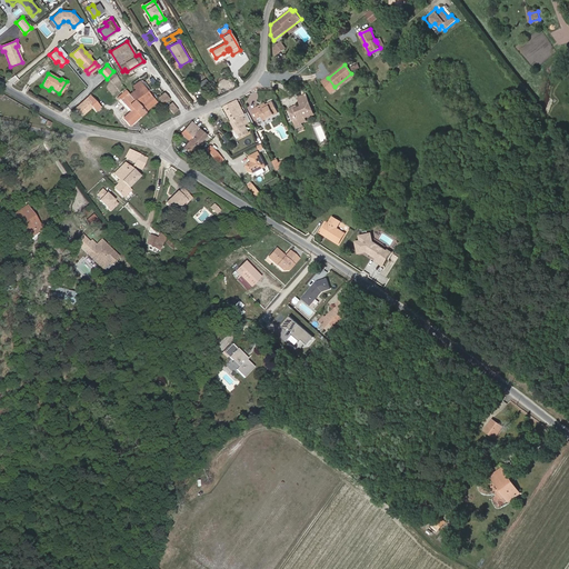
[(353,76),(351,73),(335,87),(337,90),(353,76)]
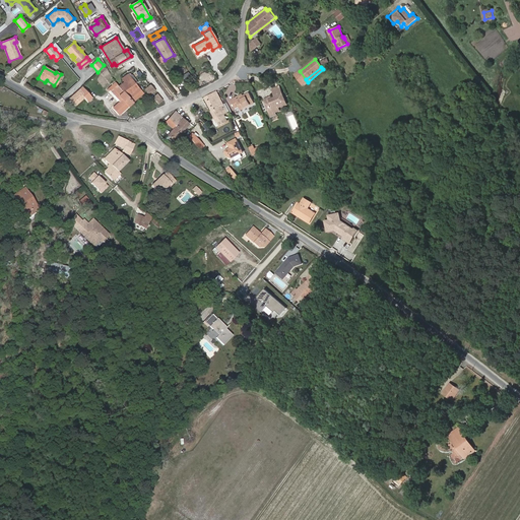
[(308,82),(306,79),(300,71),(296,74),(303,85),(308,82)]
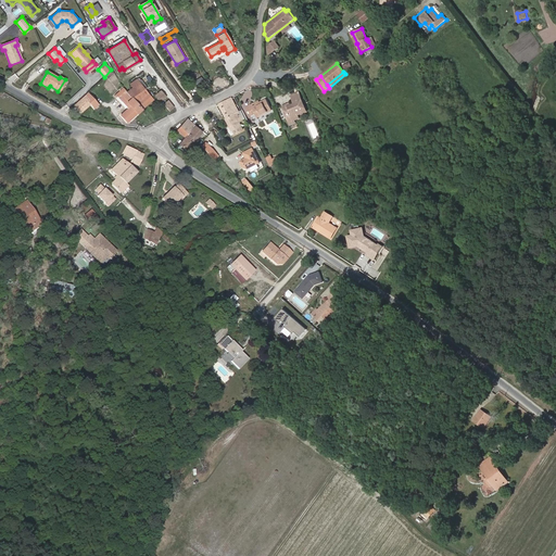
[(133,87),(126,92),(136,104),(140,109),(141,110),(152,100),(147,92),(137,79),(130,84),(133,87)]
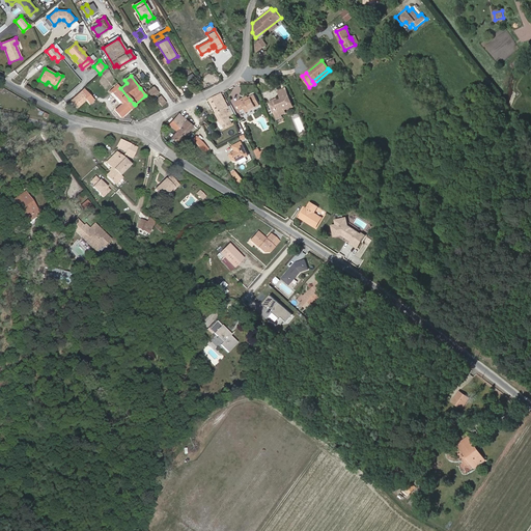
[(130,100),(120,88),(118,85),(116,86),(119,89),(117,91),(115,93),(123,103),(115,110),(121,116),(135,105),(134,104),(130,100)]
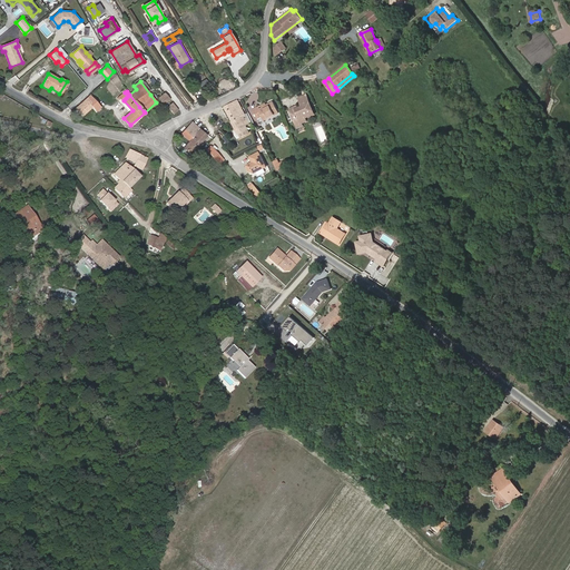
[(159,97),(164,105),(164,104),(166,102),(169,100),(165,92),(159,97)]
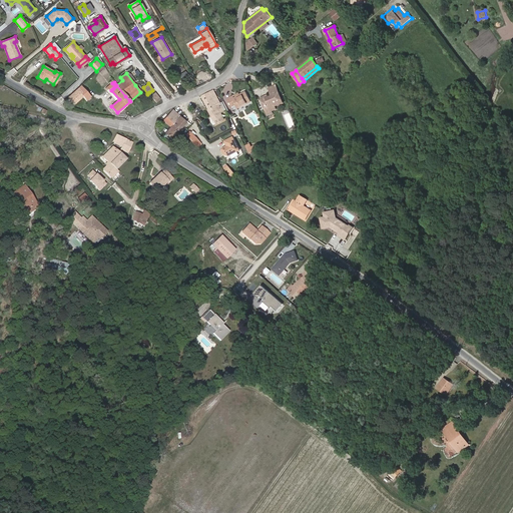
[(267,98),(266,96),(261,98),(267,113),(276,109),(275,106),(283,103),(276,85),(269,88),(272,96),(269,97),(267,98)]
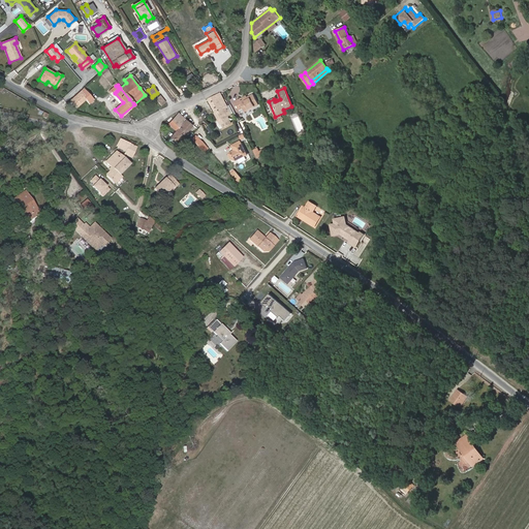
[(84,89),(71,101),(76,106),(86,98),(90,103),(94,99),(84,89)]
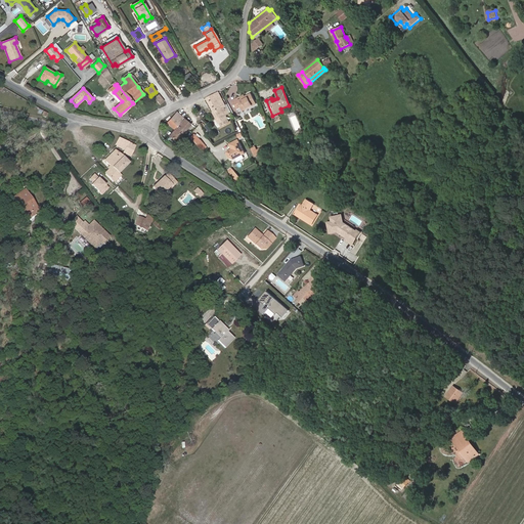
[(213,112),(227,104),(225,100),(224,101),(223,98),(224,98),(222,93),(220,94),(219,92),(207,98),(213,112)]
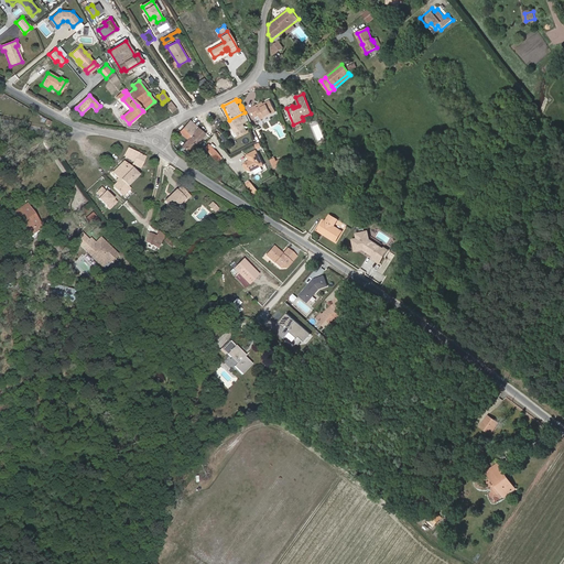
[(256,108),(255,106),(250,108),(256,118),(260,117),(261,119),(277,111),(271,100),(263,104),(256,108)]
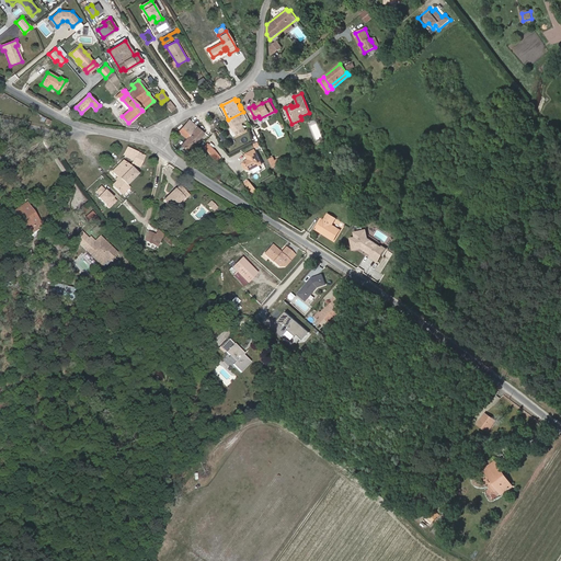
[(170,101),(165,104),(170,112),(175,109),(170,101)]
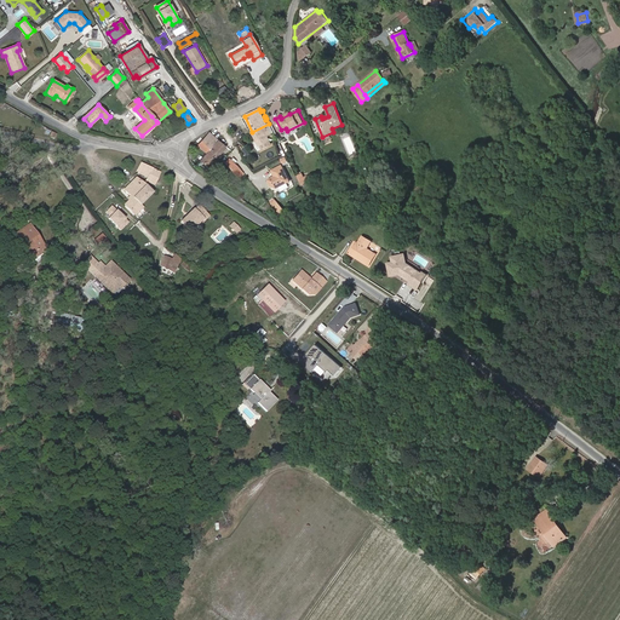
[(269,124),(252,132),(260,149),(270,144),(265,136),(274,132),(269,124)]
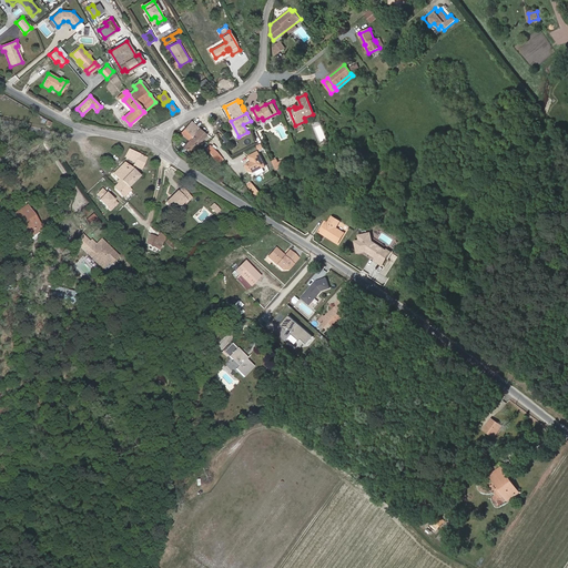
[(189,140),(193,135),(200,129),(192,121),(181,132),(189,140)]
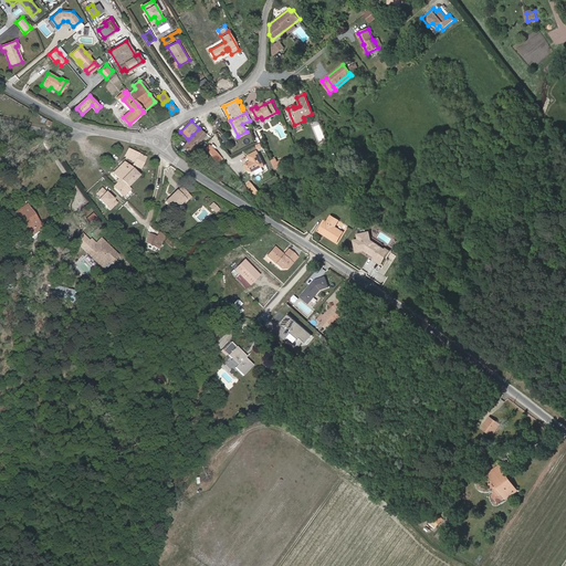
[(199,128),(192,135),(199,142),(206,135),(199,128)]
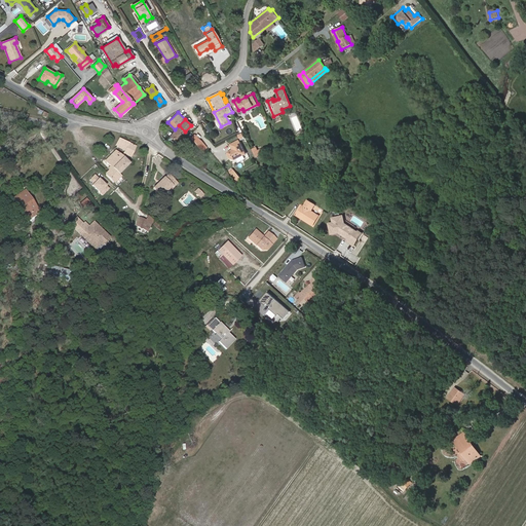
[(176,142),(185,132),(179,125),(175,129),(170,136),(176,142)]
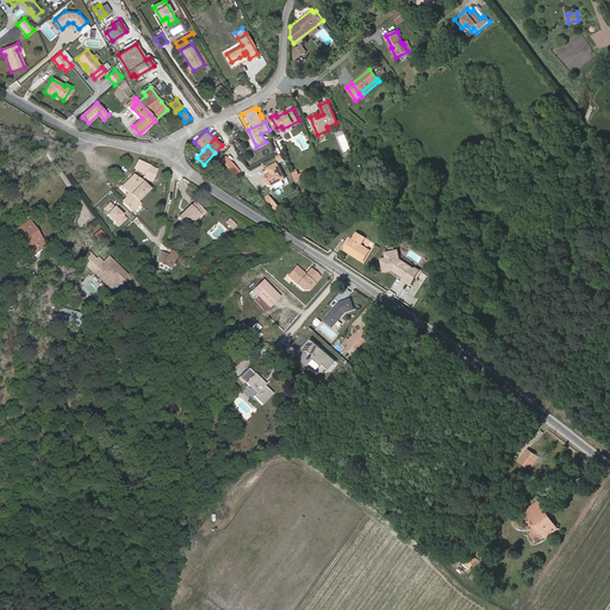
[(225,157),(221,161),(235,175),(240,170),(225,157)]
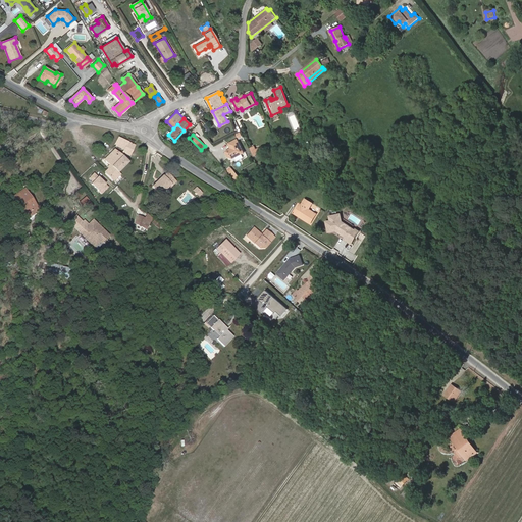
[(119,139),(115,146),(125,151),(124,154),(131,157),(137,148),(119,139)]
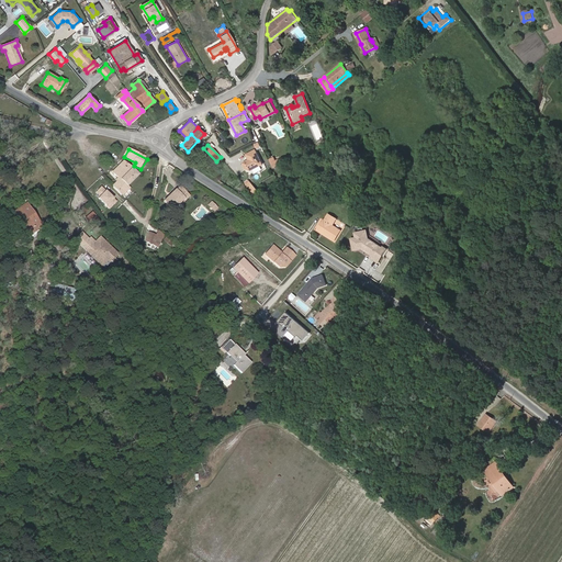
[(256,149),(247,155),(250,159),(244,163),(247,169),(253,170),(263,164),(256,149)]
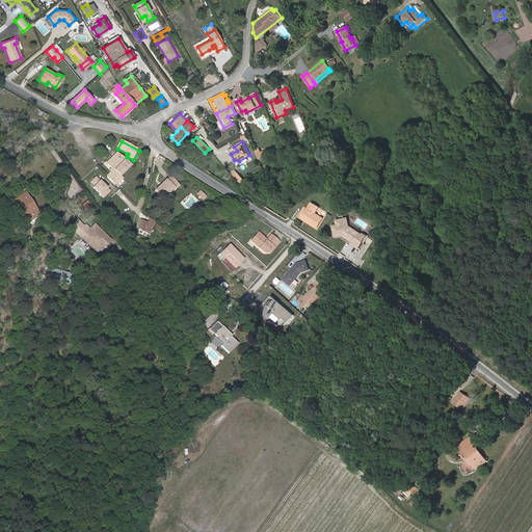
[(133,169),(124,160),(117,155),(107,165),(110,168),(104,174),(115,186),(123,179),(133,169)]
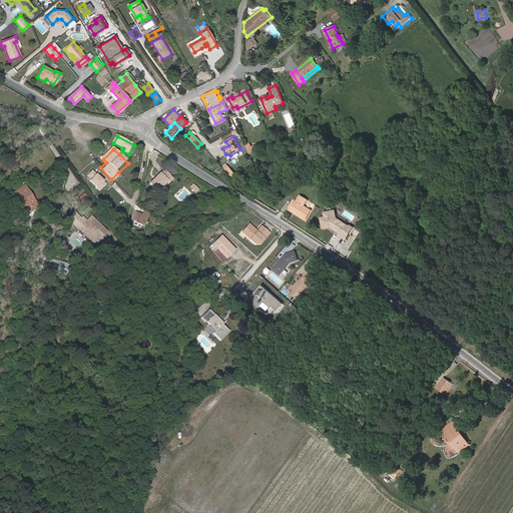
[(228,163),(224,165),(230,176),(234,174),(228,163)]
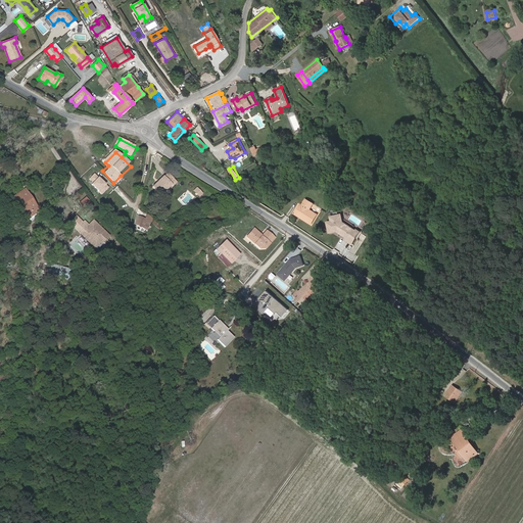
[(107,187),(94,174),(89,179),(92,183),(91,184),(101,194),(107,187)]
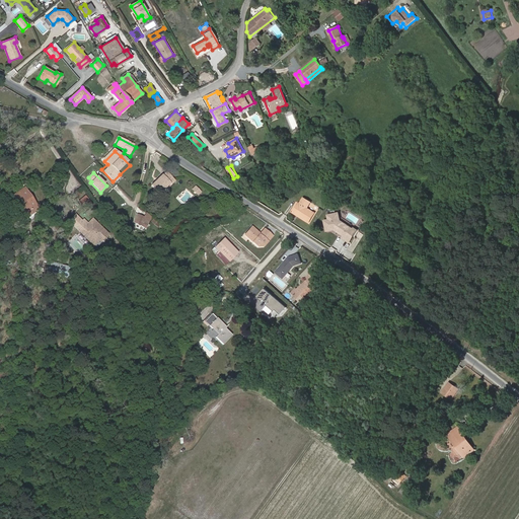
[(177,181),(168,172),(165,176),(164,175),(160,180),(161,181),(159,182),(158,181),(154,187),(162,195),(172,184),(174,186),(177,181)]
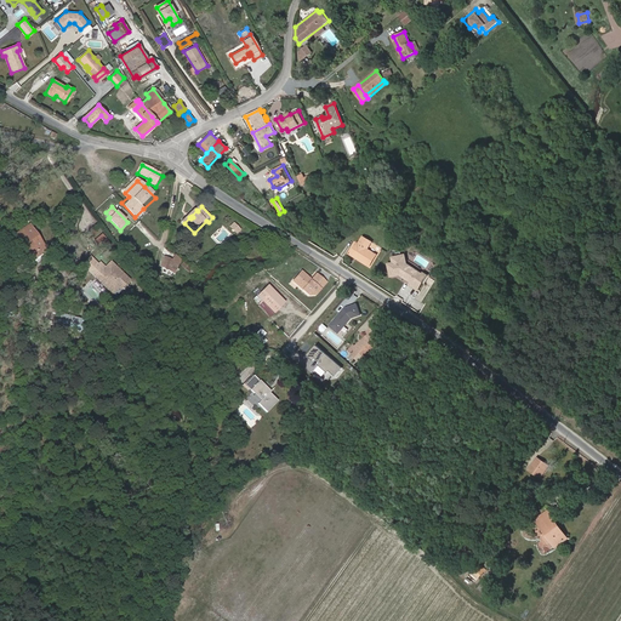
[(137,220),(146,212),(143,209),(135,217),(137,220)]
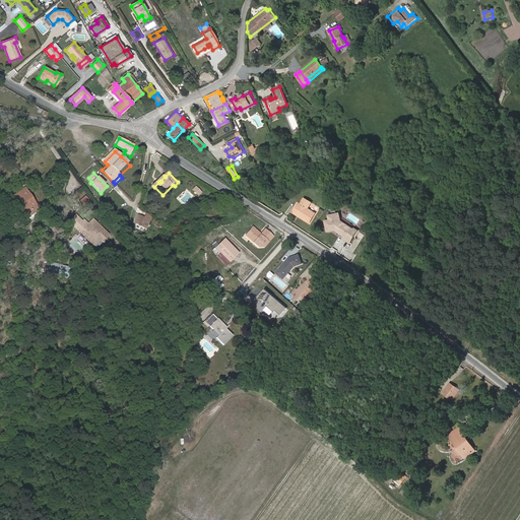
[(38,205),(30,194),(27,196),(22,189),(14,194),(26,212),(38,205)]
